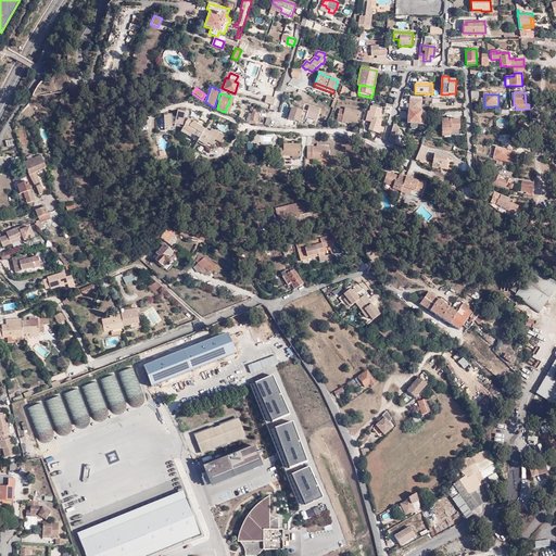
[(266,96),(264,103),(273,105),(275,98),(266,96)]
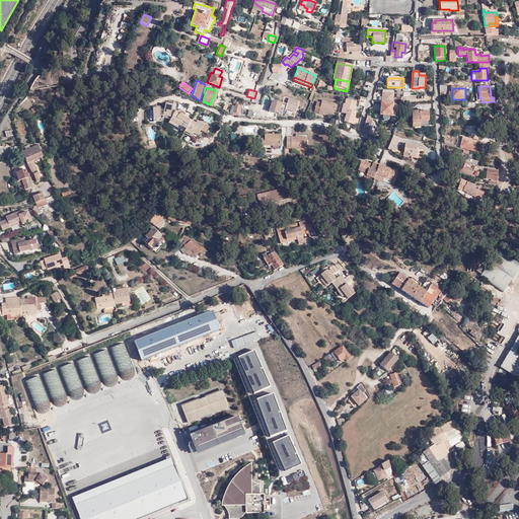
[(212,98),(210,104),(214,105),(219,91),(215,90),(213,98),(212,98)]
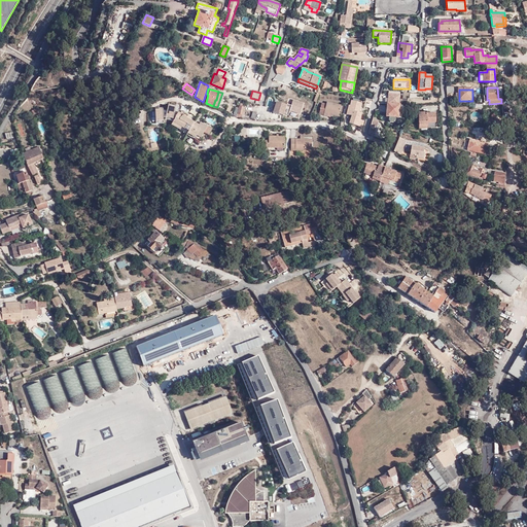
[(362,103),(352,101),(350,106),(349,105),(347,114),(351,116),(349,124),(361,128),(363,121),(359,119),(362,112),(360,111),(362,103)]
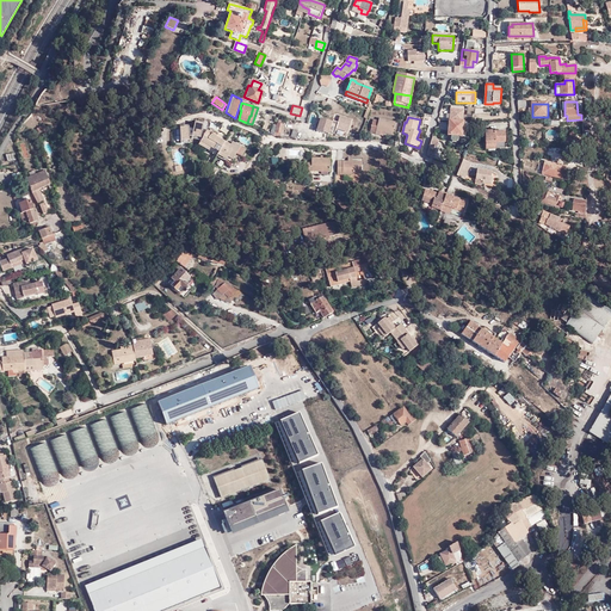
[(322,133),(320,140),(327,141),(329,134),(332,124),(333,122),(321,118),(318,130),(322,133)]
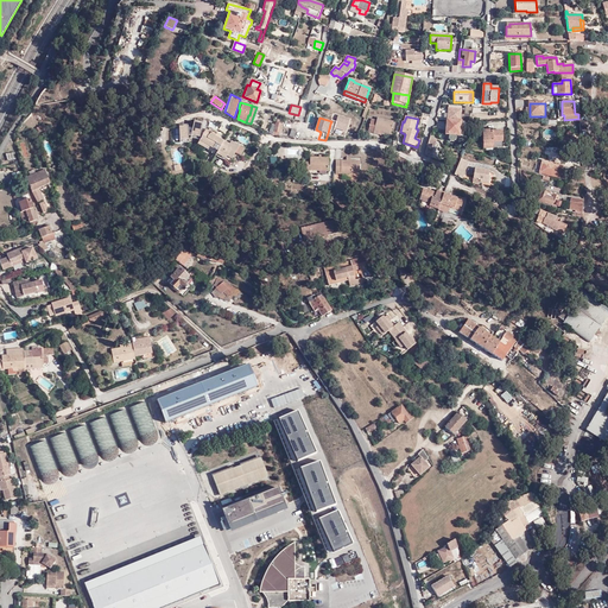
[(374,130),(382,133),(390,134),(393,122),(377,118),(377,121),(371,120),(367,132),(373,133),(374,130)]
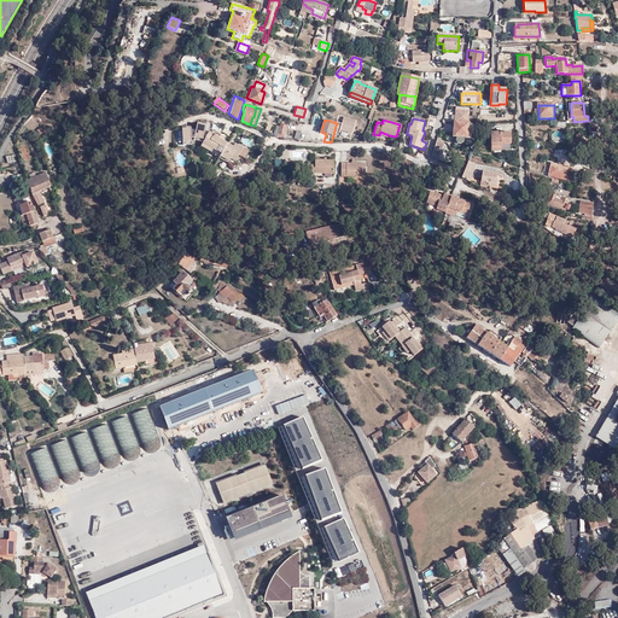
[(357,135),(357,136),(362,136),(363,134),(365,134),(366,124),(366,122),(360,121),(359,122),(351,121),(349,130),(354,132),(354,134),(357,135)]
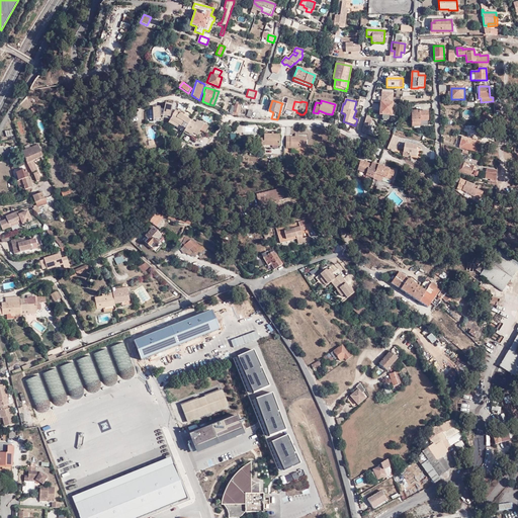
[(380,115),(380,116),(382,116),(382,118),(384,120),(387,120),(389,119),(390,116),(392,116),(393,103),(381,102),(380,102),(379,115),(380,115)]
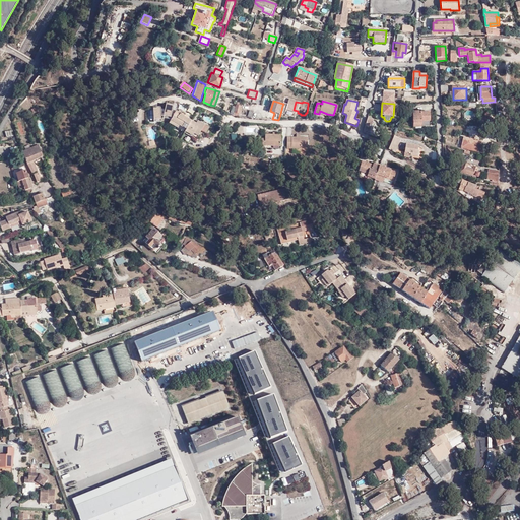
[(172,106),(166,114),(174,120),(172,122),(179,126),(177,129),(180,132),(184,128),(187,131),(185,133),(188,136),(197,124),(193,120),(191,123),(188,121),(182,116),(178,113),(180,111),(172,106)]
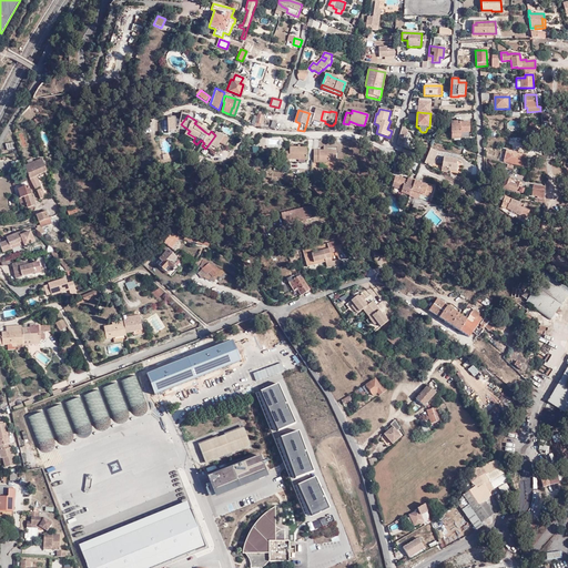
[(458,123),(458,122),(452,122),(452,135),(462,135),(460,133),(460,131),(464,131),(464,133),(470,132),(469,122),(458,123)]
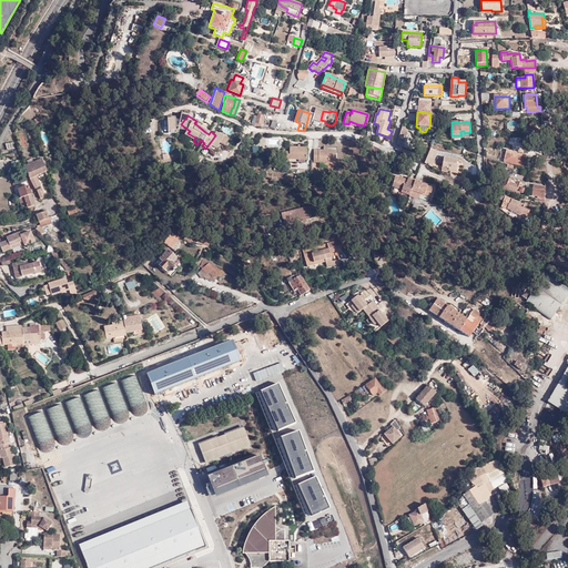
[(402,129),(396,144),(398,145),(399,144),(402,144),(402,143),(406,130),(402,129)]
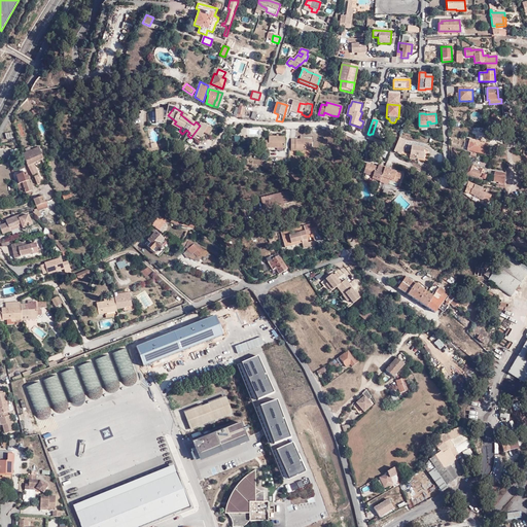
[(269,149),(290,149),(290,138),(276,137),(275,141),(269,140),(269,149)]
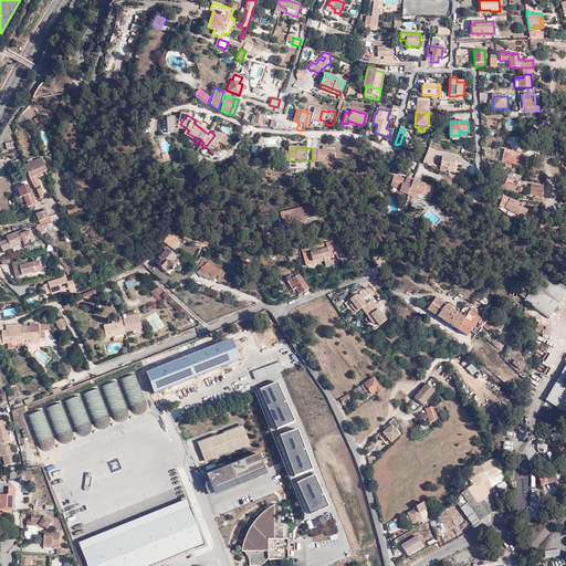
[(431,161),(436,153),(435,149),(429,147),(422,164),(426,166),(428,160),(431,161)]
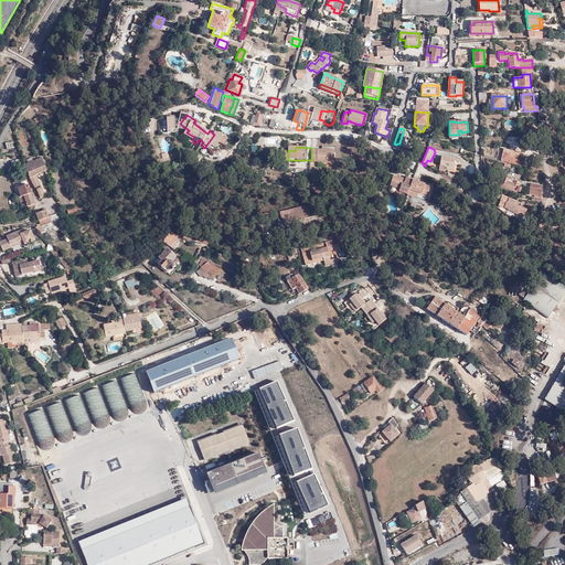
[(320,163),(342,163),(342,150),(321,150),(320,163)]
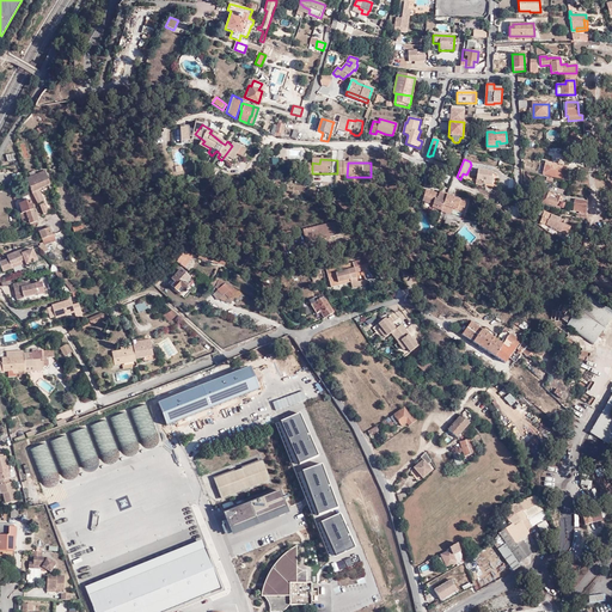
[(551,171),(550,176),(563,179),(564,176),(560,175),(560,172),(564,173),(567,167),(561,165),(561,167),(552,165),(554,164),(544,163),(543,170),(551,171)]
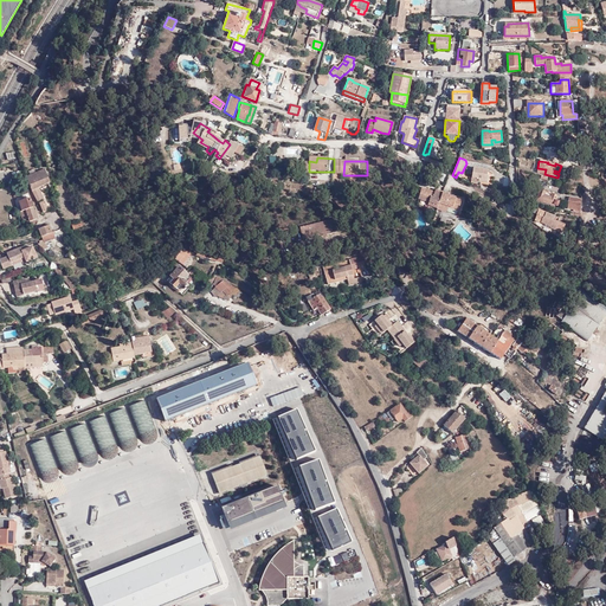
[(285,175),(295,172),(292,163),(283,167),(285,175)]
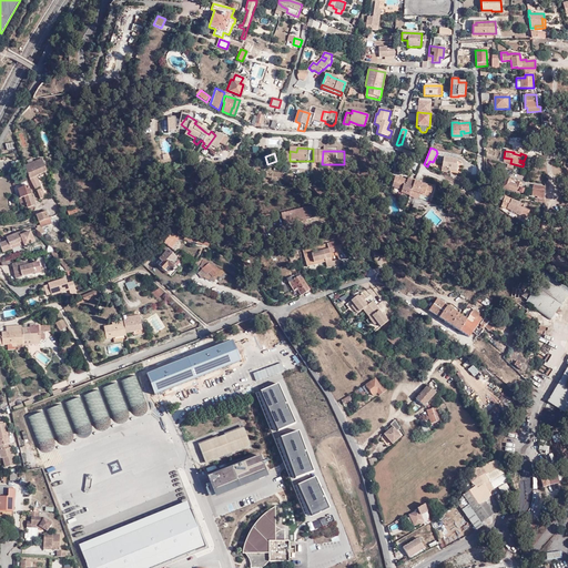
[(529,169),(546,172),(545,155),(540,155),(540,165),(531,163),(529,169)]
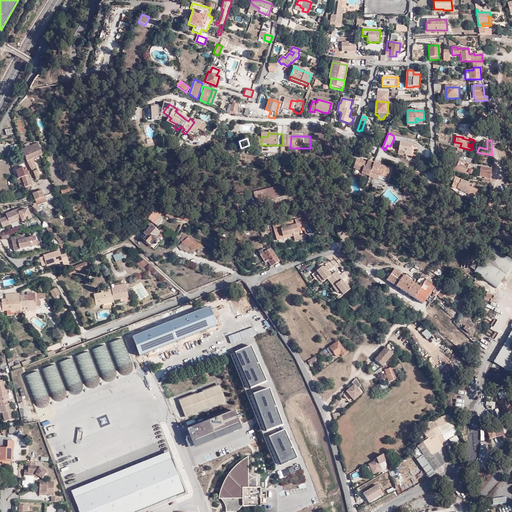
[(411,152),(411,148),(412,144),(400,142),(398,150),(404,151),(404,154),(412,155),(412,152),(411,152)]
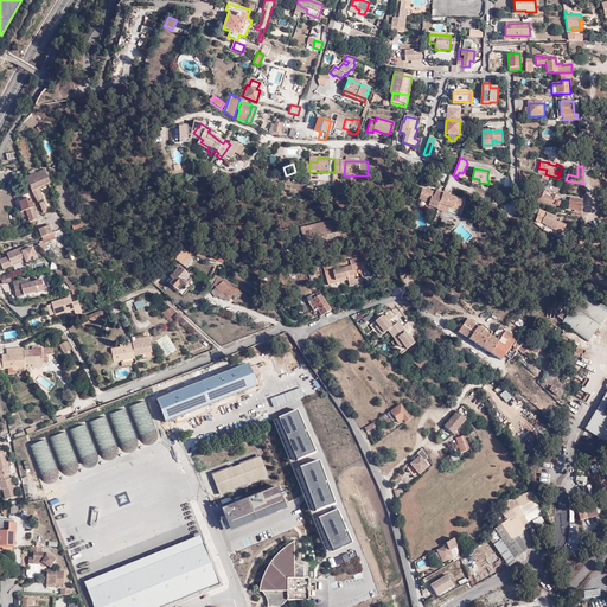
[(45,171),(26,178),(32,191),(39,189),(39,190),(43,189),(42,186),(50,183),(46,174),(49,173),(48,172),(46,172),(45,171)]
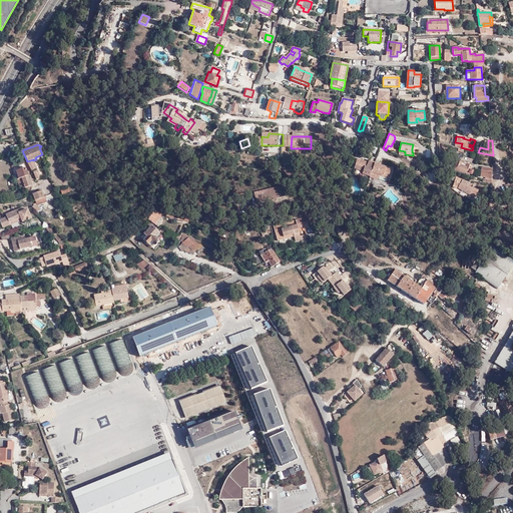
[(393,180),(397,169),(390,166),(390,168),(381,165),(382,164),(375,161),(374,163),(363,159),(360,169),(369,173),(368,175),(376,178),(376,180),(383,182),(385,177),(393,180)]
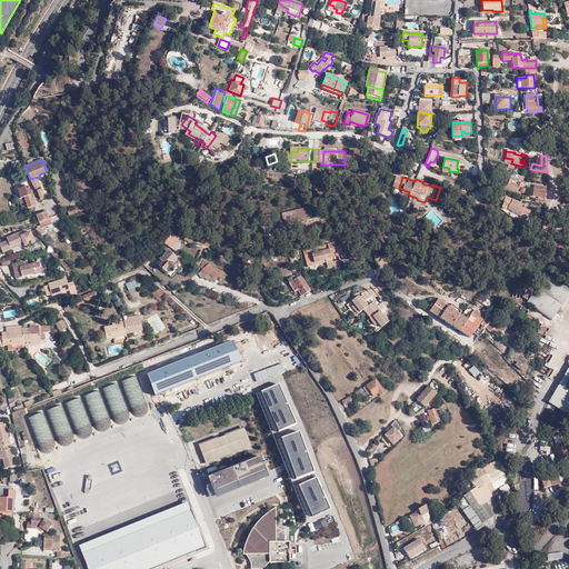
[(507,179),(503,190),(512,193),(513,191),(520,193),(520,192),(523,193),(525,189),(522,189),(523,185),(518,182),(517,186),(511,183),(512,181),(507,179)]
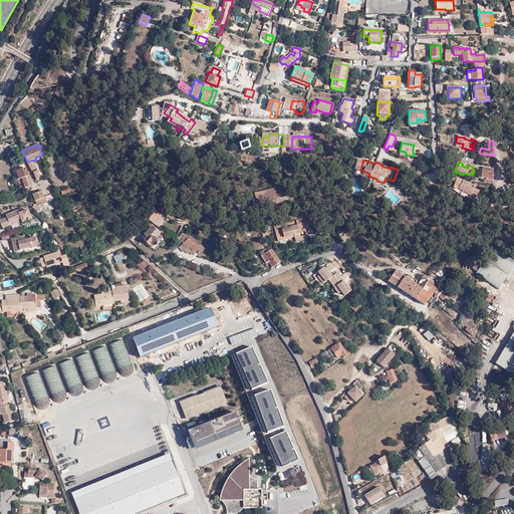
[(24,177),(28,176),(24,165),(19,166),(20,171),(16,172),(19,180),(22,178),(21,176),(24,175),(24,177)]
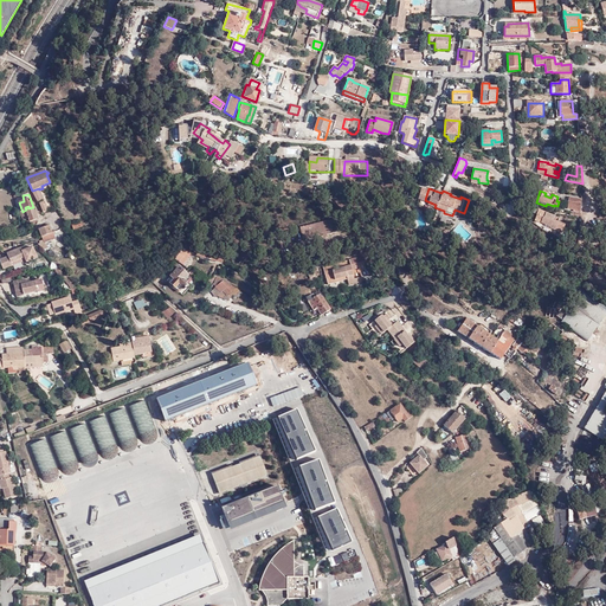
[(43,213),(49,211),(46,204),(44,204),(44,202),(43,202),(39,195),(36,197),(38,204),(39,204),(43,213)]
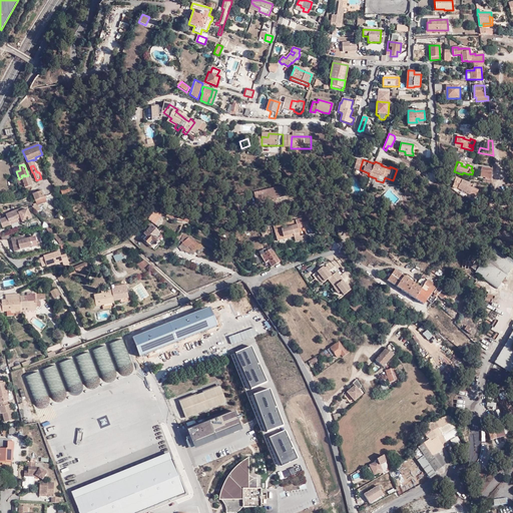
[(486,178),(492,180),(492,168),(481,167),(480,176),(486,177),(486,178)]
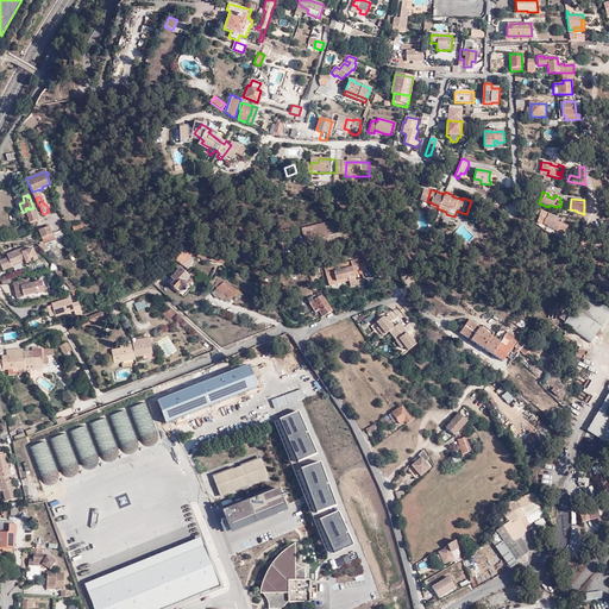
[(20,213),(23,223),(29,220),(30,224),(36,221),(37,220),(33,208),(29,209),(29,207),(25,208),(26,211),(23,213),(20,213)]
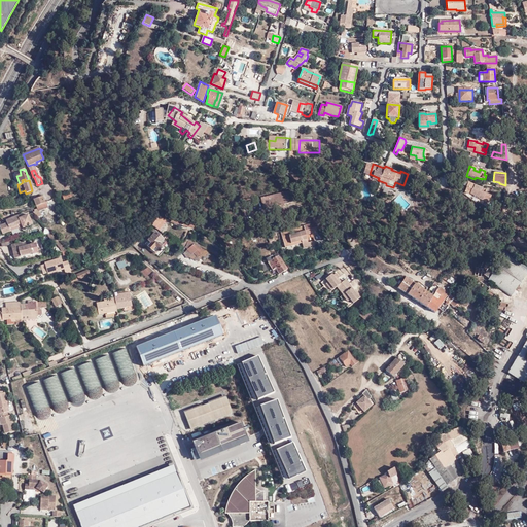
[(468,182),(468,183),(467,187),(465,191),(478,197),(478,198),(489,203),(492,197),(485,194),(486,192),(482,191),(483,188),(468,182)]
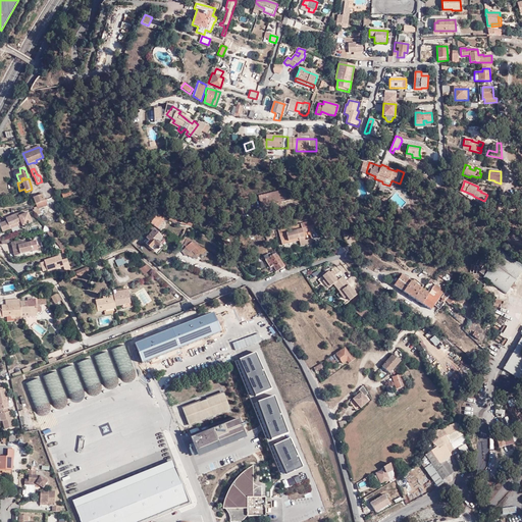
[(292,191),(301,201),(298,189),(292,191)]
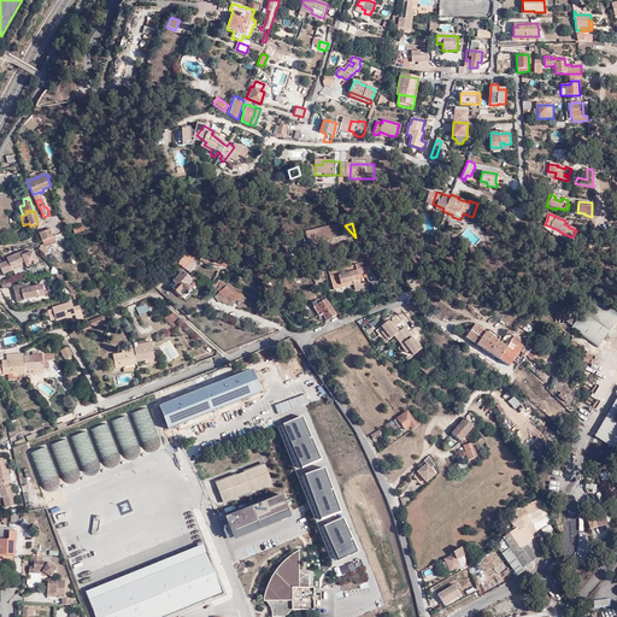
[(370,227),(377,234),(382,229),(378,227),(377,227),(374,223),(370,227)]
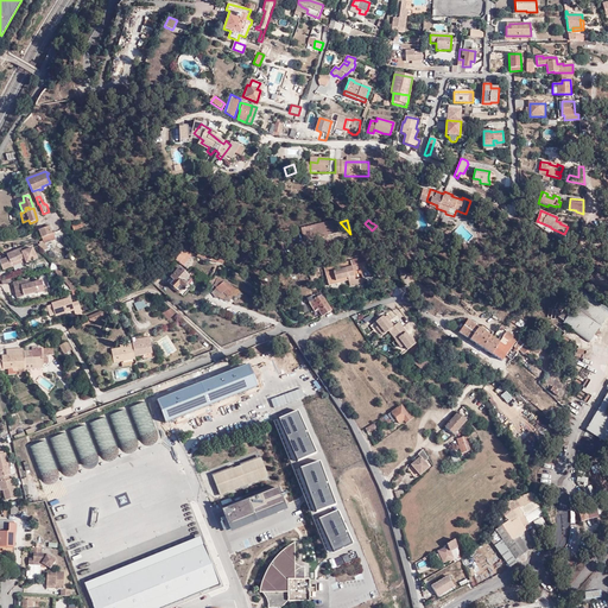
[(88,223),(87,221),(71,226),(71,227),(67,229),(68,230),(73,229),(74,230),(90,226),(89,223),(88,223)]
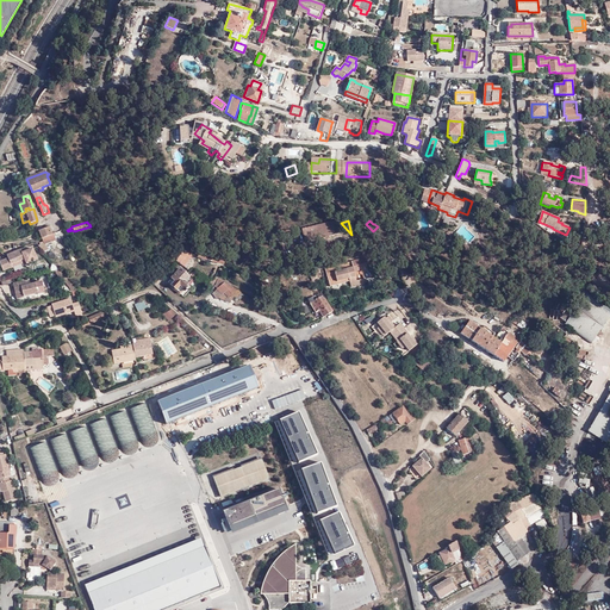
[(313,243),(352,235),(341,223),(311,229),(313,243)]
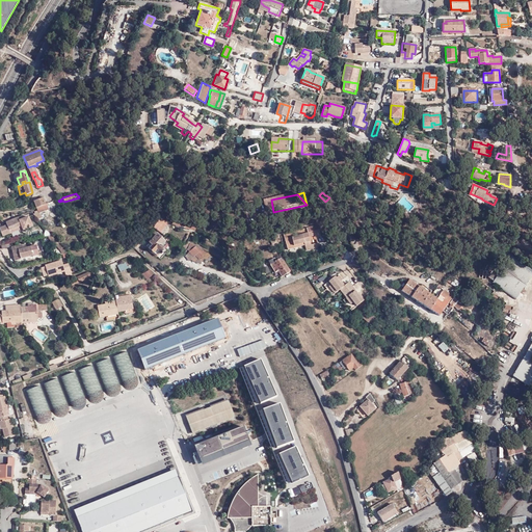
[(40,214),(49,210),(47,205),(45,205),(43,198),(42,198),(42,196),(38,197),(36,198),(37,201),(34,202),(37,212),(34,213),(35,214),(33,215),(37,220),(38,220),(43,218),(40,214)]
